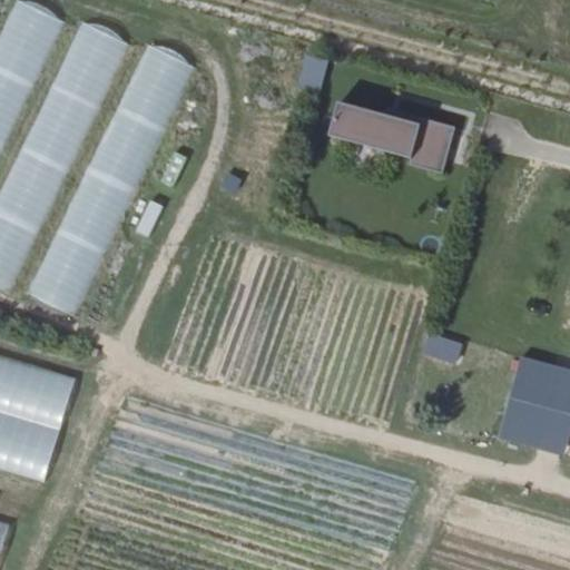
[(11,0),(0,26),(0,149),(59,19),(15,0),(11,0)]
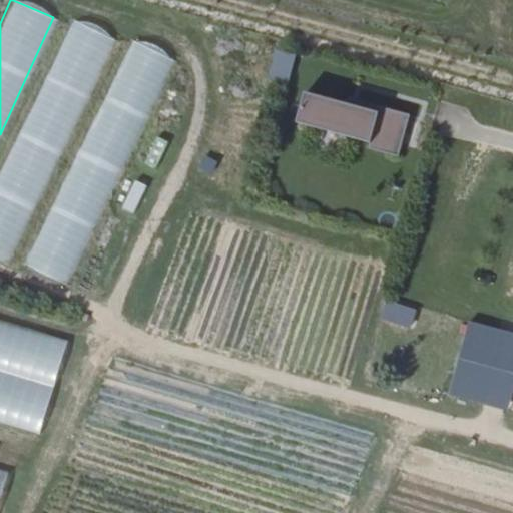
[(0,260),(13,266),(108,36),(66,19),(0,178),(0,260)]
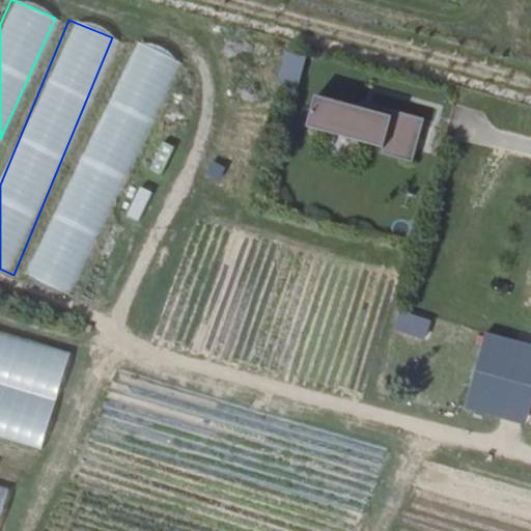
[(78,297),(172,58),(128,40),(32,279),(78,297)]
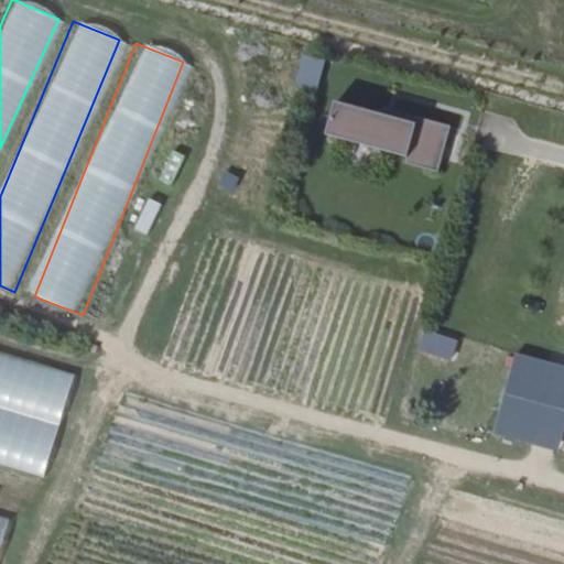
[(293,88),(317,93),(323,60),(300,55),(293,88)]
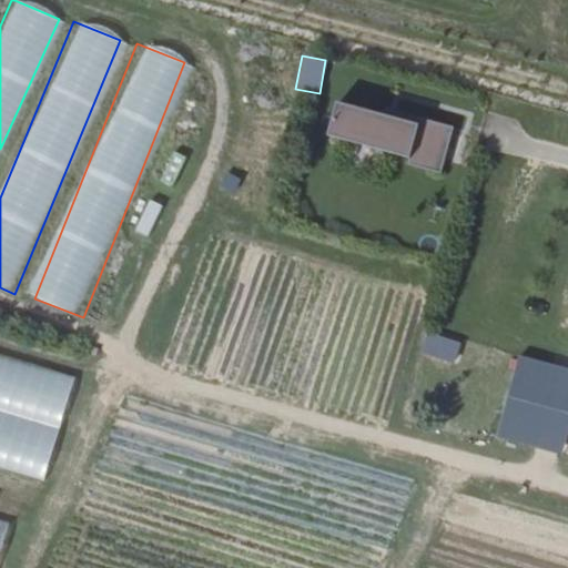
[(383,115),(338,103),(328,137),(409,159),(407,164),(440,173),(453,127),(419,118),(418,124),(383,115)]
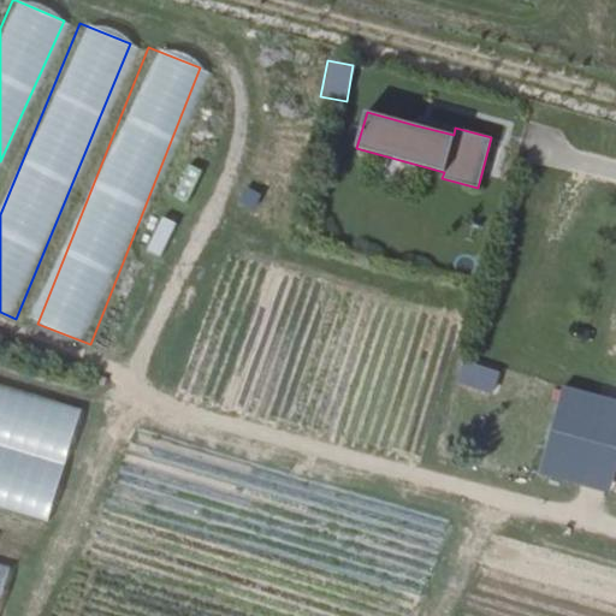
[(418,118),(415,125),(454,135),(455,128),(418,118)]
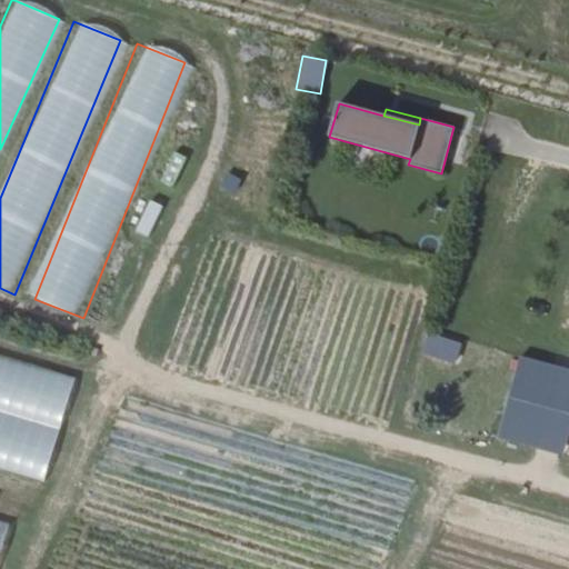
[(148,237),(161,207),(148,201),(136,231),(148,237)]
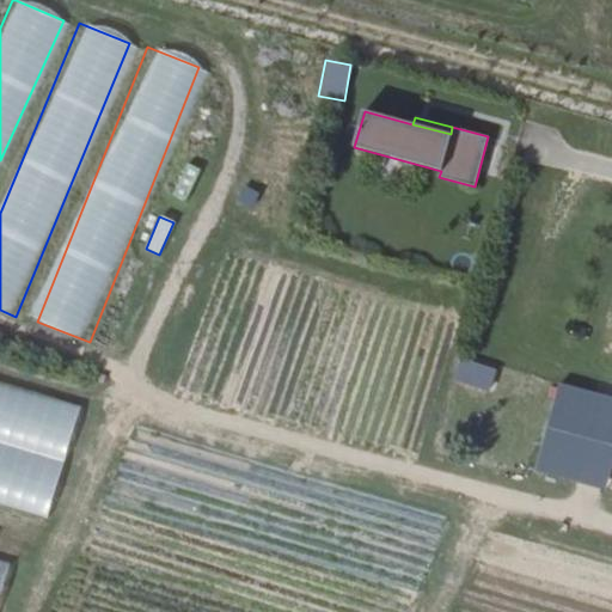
[(459,359),(453,381),(490,392),(496,369),(459,359)]
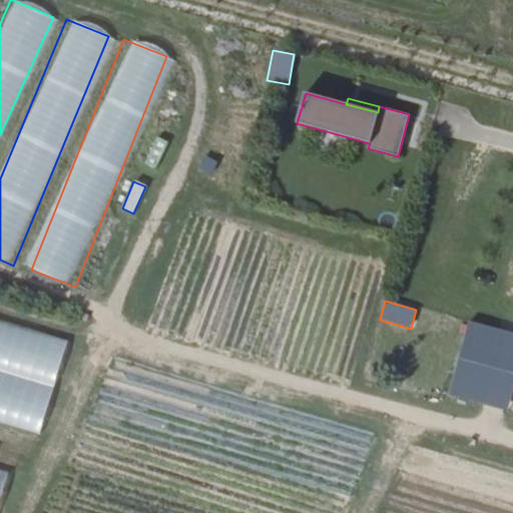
[(0,318),(0,418),(43,430),(67,336),(0,318)]
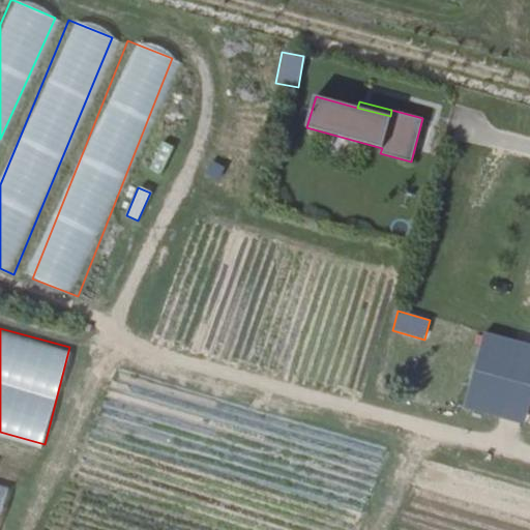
[(527,423),(529,410),(529,343),(481,333),(465,410),(527,423)]
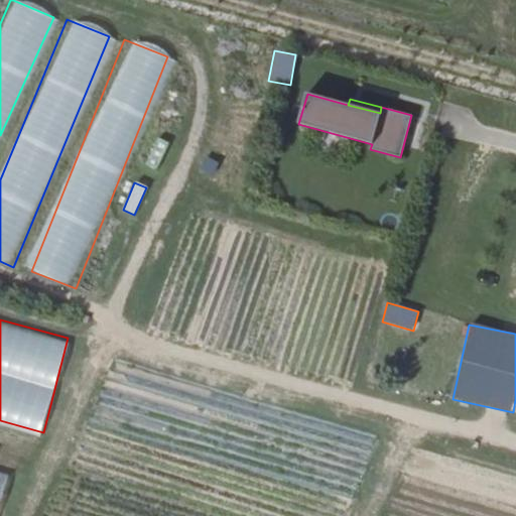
All buildings are outlined.
